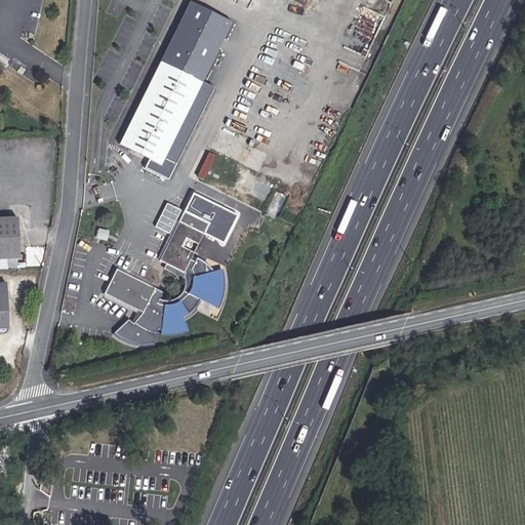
[(117,145),(160,166),(202,82),(159,62),(117,145)]
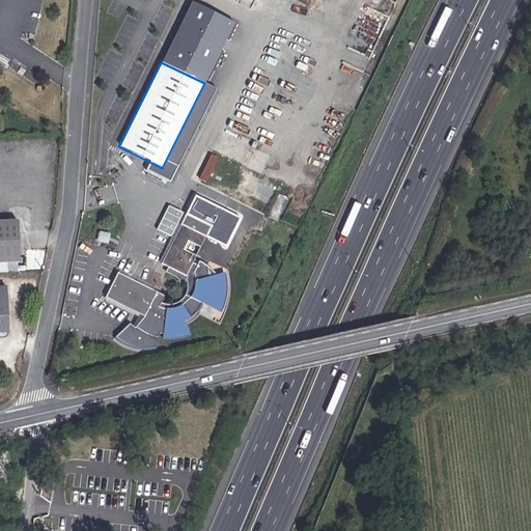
[(198,179),(205,183),(218,158),(211,155),(198,179)]
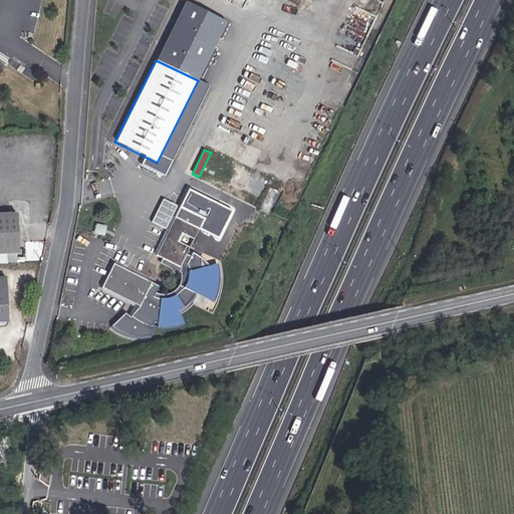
[(241,165),(232,181),(259,197),(268,180),(241,165)]
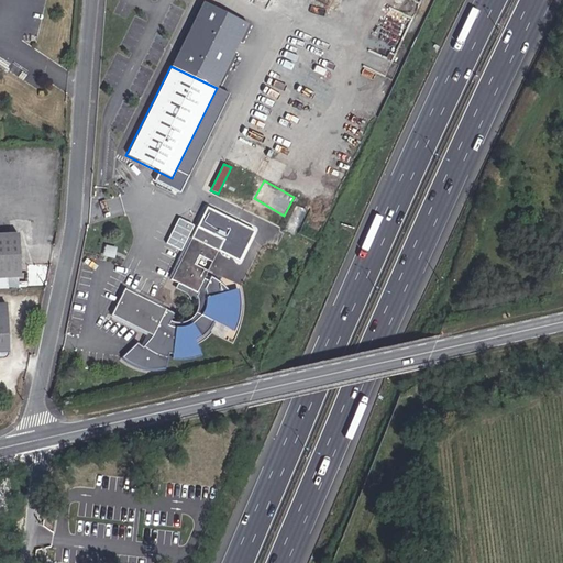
[(20,238),(0,238),(0,282),(22,282),(20,238)]
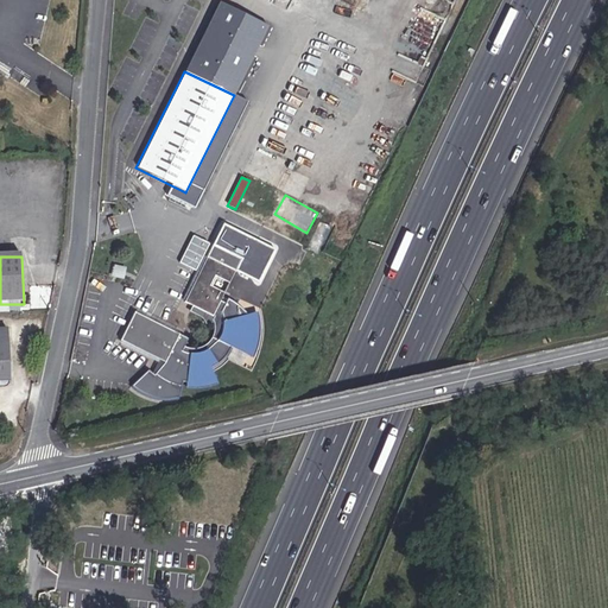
[(184,302),(213,316),(235,271),(206,257),(184,302)]
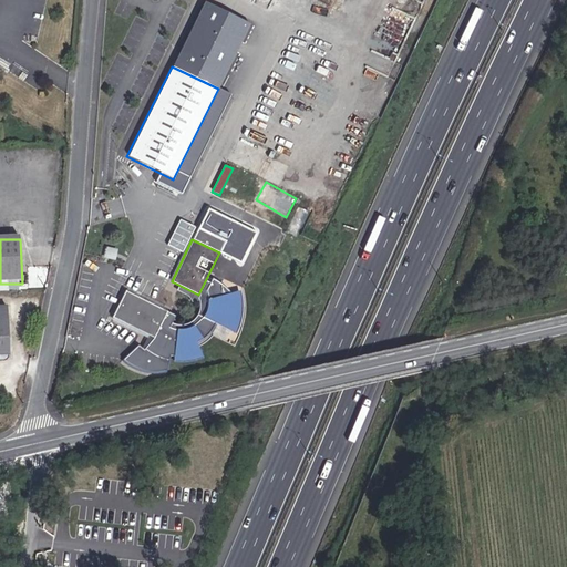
[(112,317),(154,338),(167,312),(124,290),(112,317)]
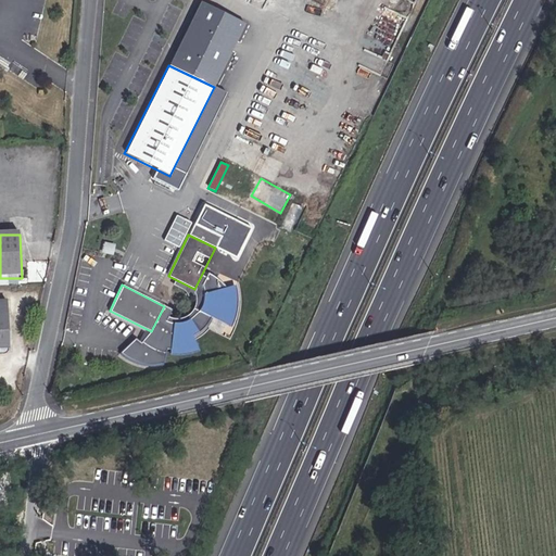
[(202,288),(202,318),(237,318),(237,288),(202,288)]
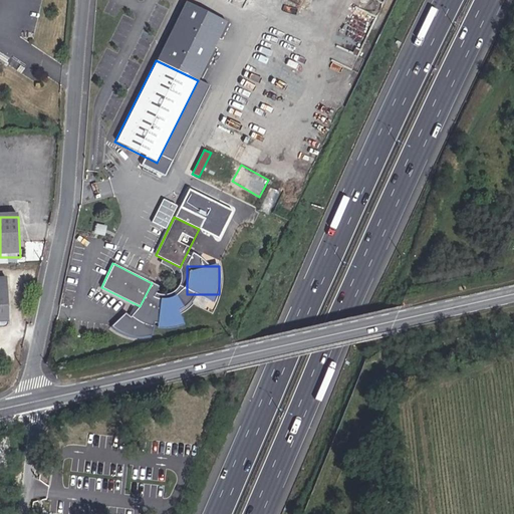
[(7,277),(0,277),(0,322),(9,322),(7,277)]
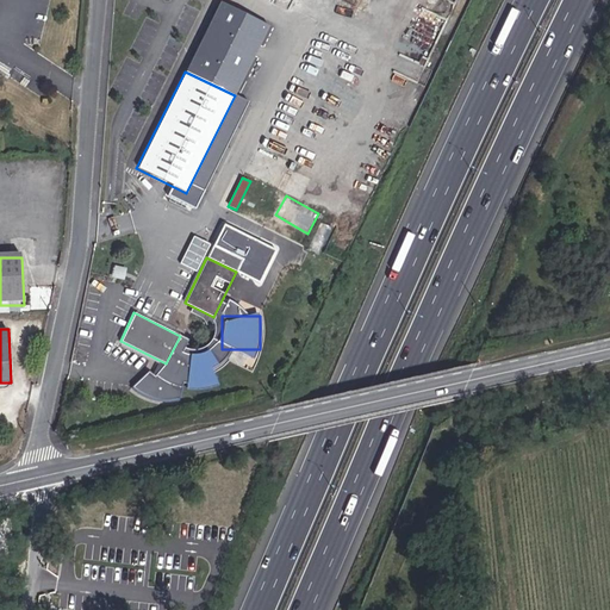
[(188,346),(186,385),(216,387),(217,363),(229,363),(230,348),(188,346)]
